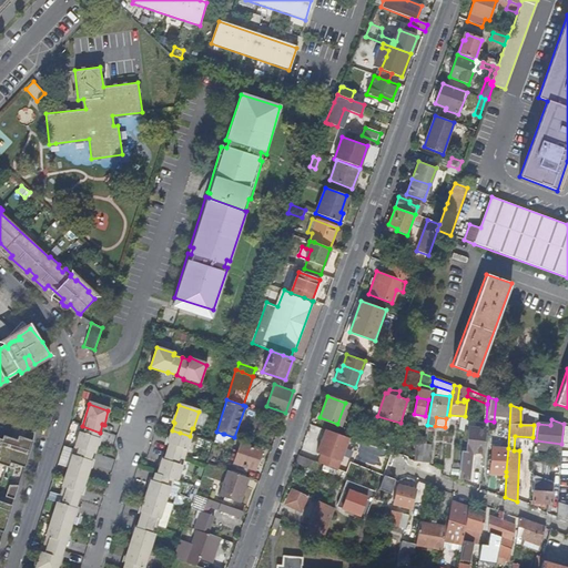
[(356,429),(363,432),(366,424),(359,422),(356,429)]
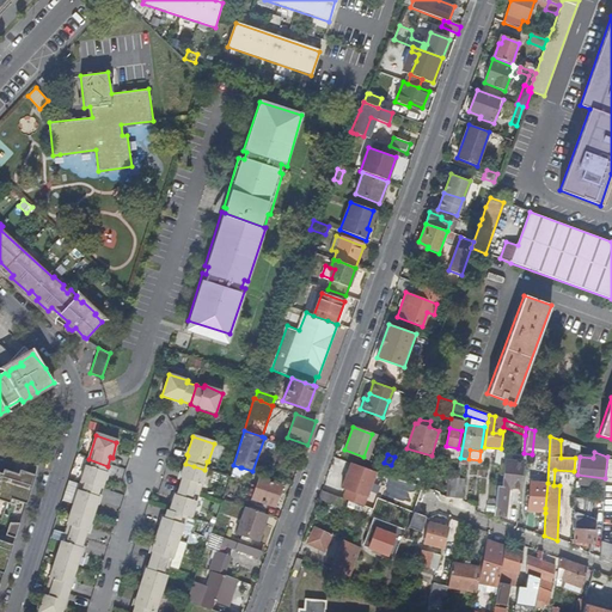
[(512,488),(520,488),(522,460),(503,458),(502,482),(497,482),(494,515),(506,516),(507,499),(510,499),(512,488)]
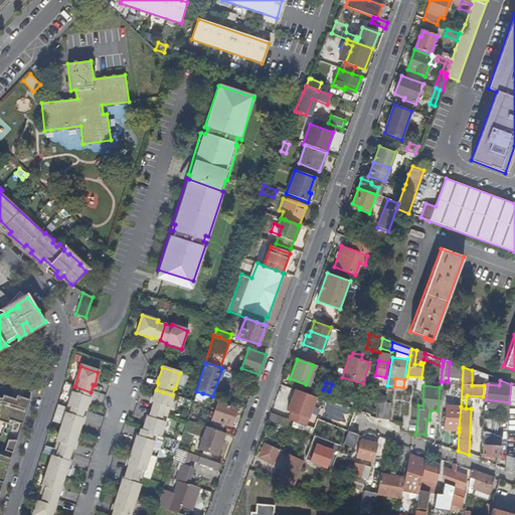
[(91,392),(74,386),(67,407),(84,412),(86,413),(90,399),(88,399),(91,392)]
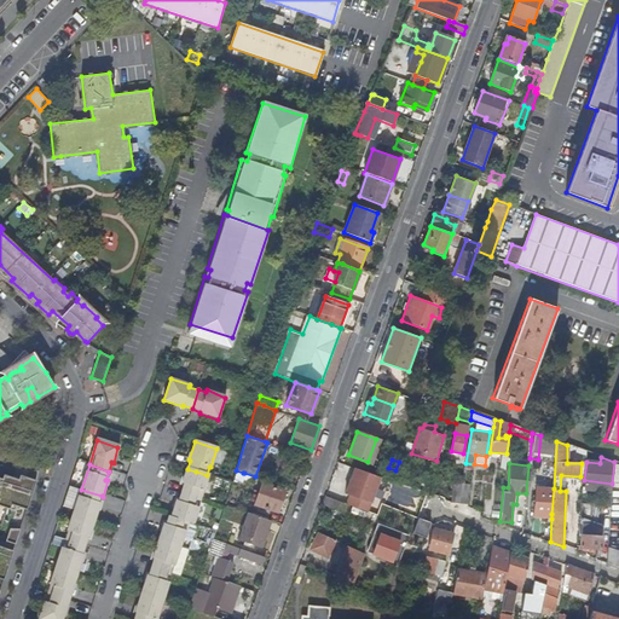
[(187,469),(186,468),(181,485),(183,486),(180,493),(200,501),(208,475),(207,475),(196,472),(187,469)]
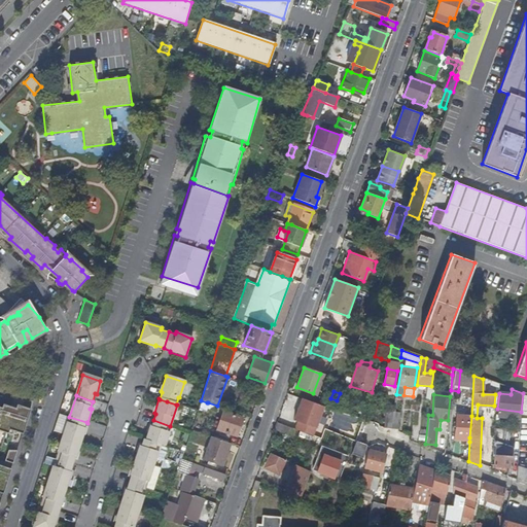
[(325,407),(302,398),(292,421),(296,423),(294,429),(296,430),(314,436),(325,407)]
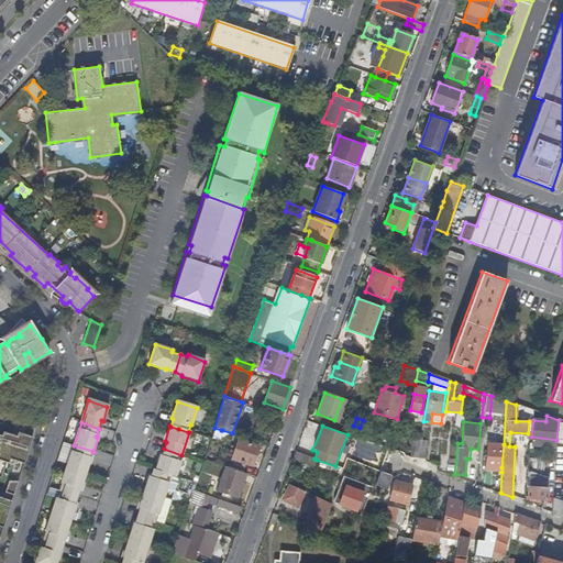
[(214,428),(212,435),(220,438),(222,430),(221,430),(214,428)]
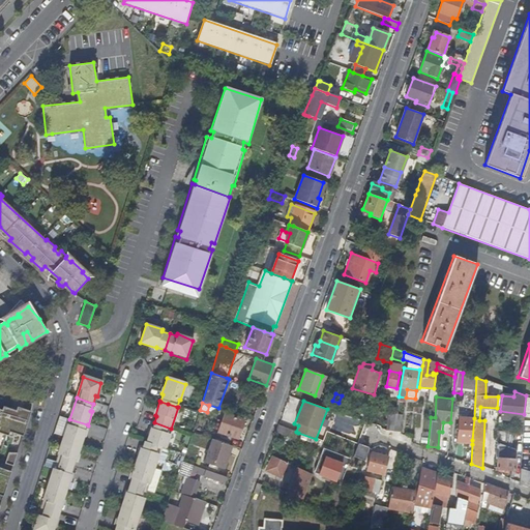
[(1,413),(0,412),(0,436),(12,440),(13,436),(23,439),(30,414),(17,410),(16,413),(3,409),(1,413)]
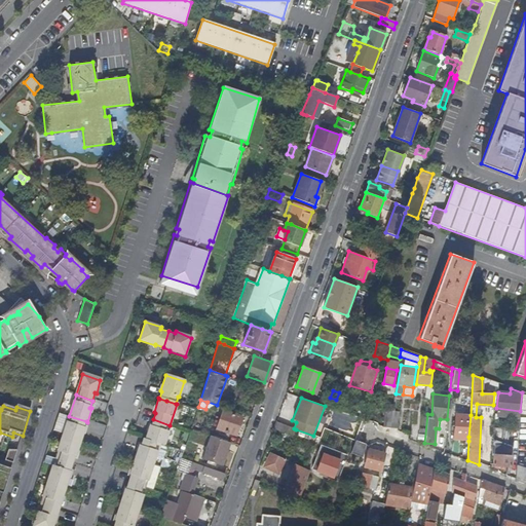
[(383,426),(390,427),(392,411),(385,410),(383,426)]
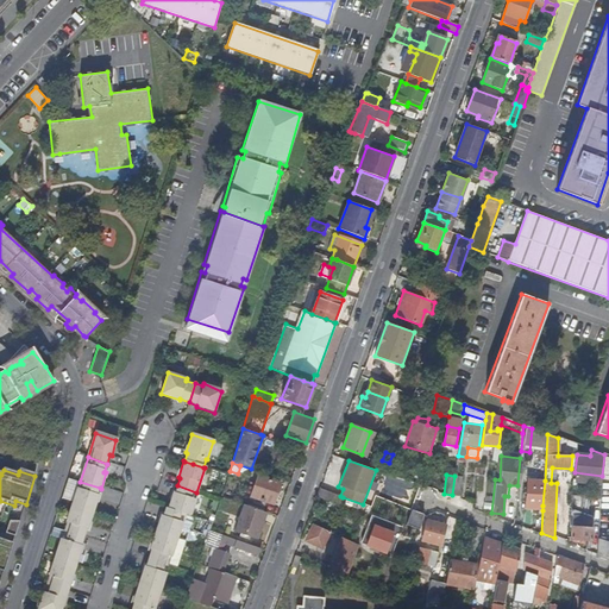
[(253,488),(248,506),(263,512),(267,501),(272,503),(281,483),(258,476),(256,483),(250,482),(249,485),(253,488)]
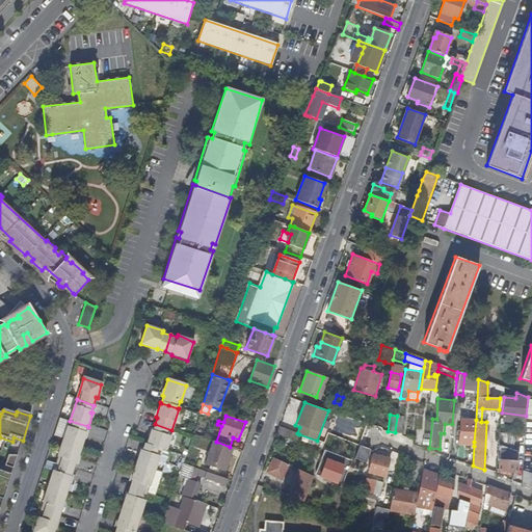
[(397,416),(395,432),(402,433),(404,417),(397,416)]
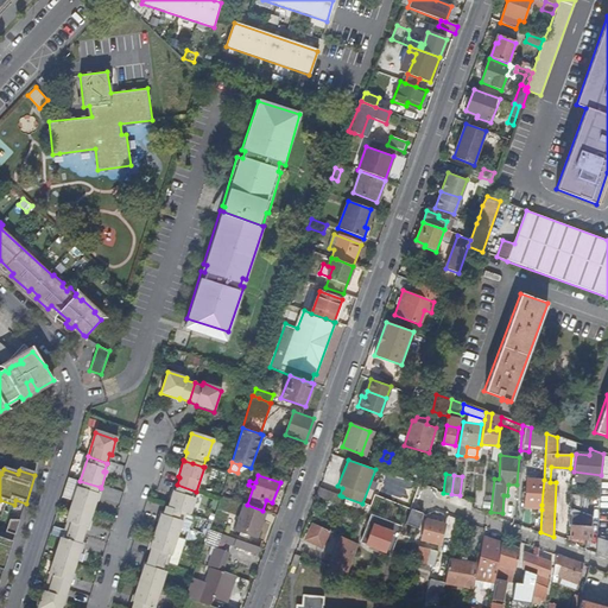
[(542,505),(544,480),(526,479),(524,508),(532,508),(533,505),(542,505)]
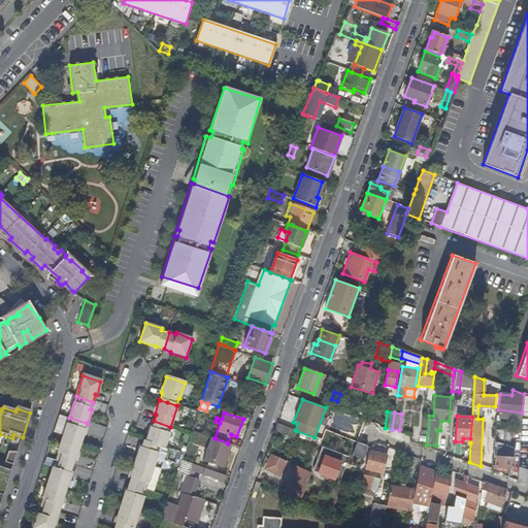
[(87,423),(69,418),(62,438),(81,444),(86,431),(84,430),(87,423)]
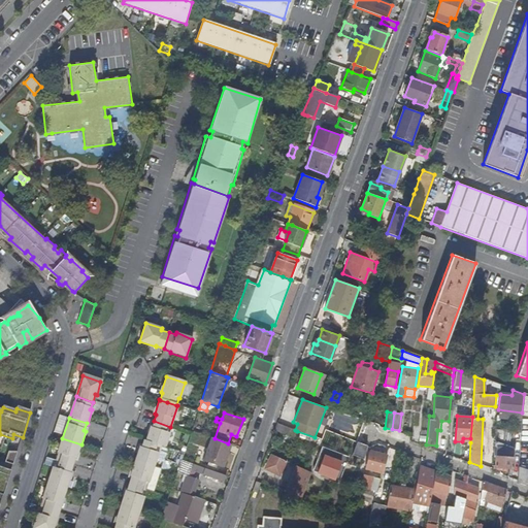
[(170,427),(154,421),(152,429),(150,428),(144,441),(159,447),(164,448),(170,427)]
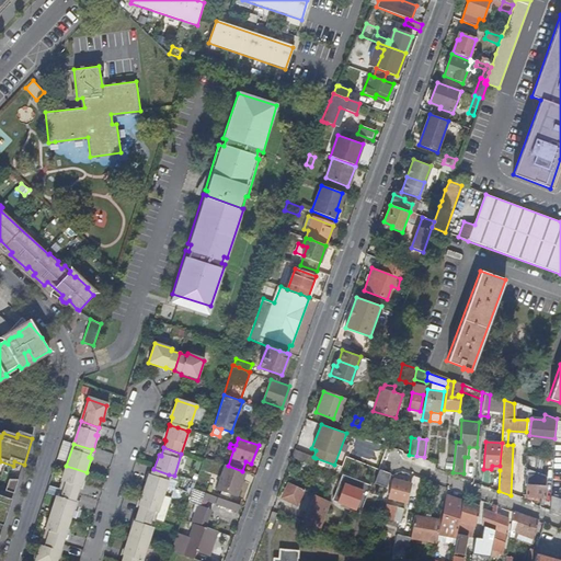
[(316,459),(316,458),(313,457),(296,450),(293,458),(318,468),(320,460),(316,459)]
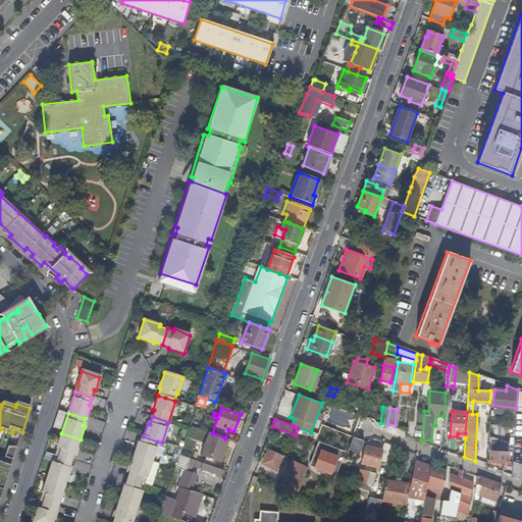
[(507,425),(490,424),(489,436),(504,441),(507,425)]
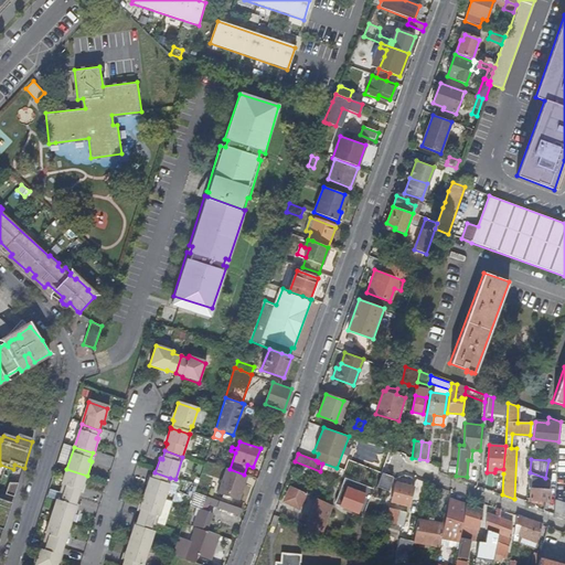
[(230,469),(226,468),(217,492),(223,493),(226,494),(238,499),(247,476),(244,475),(230,469)]
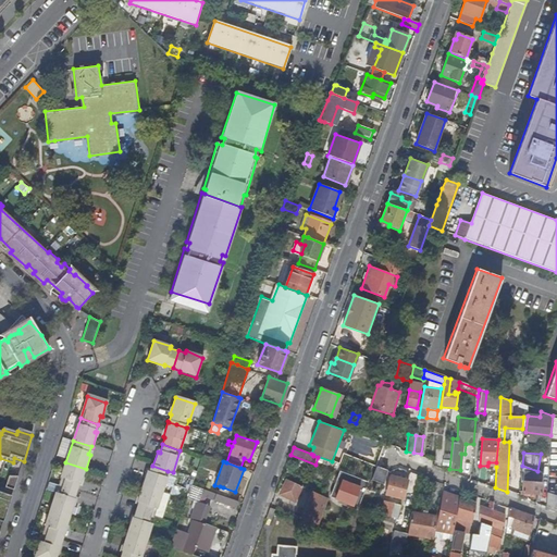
[(86,469),(65,462),(59,478),(60,479),(58,486),(75,492),(76,493),(79,484),(81,484),(86,469)]
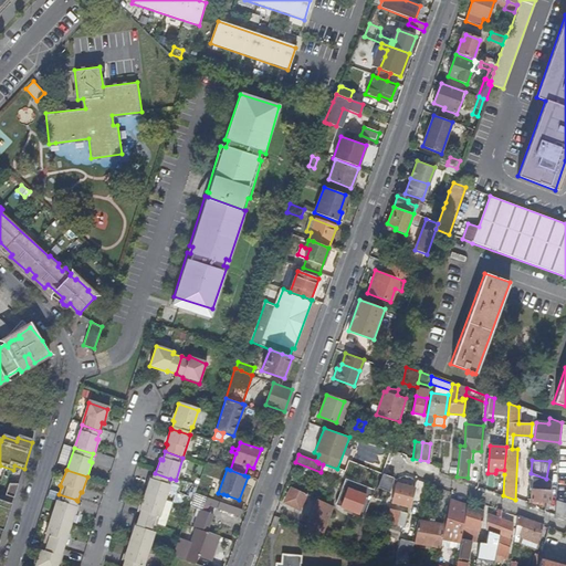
[(155,473),(154,473),(150,481),(148,480),(144,495),(164,501),(170,479),(155,473)]
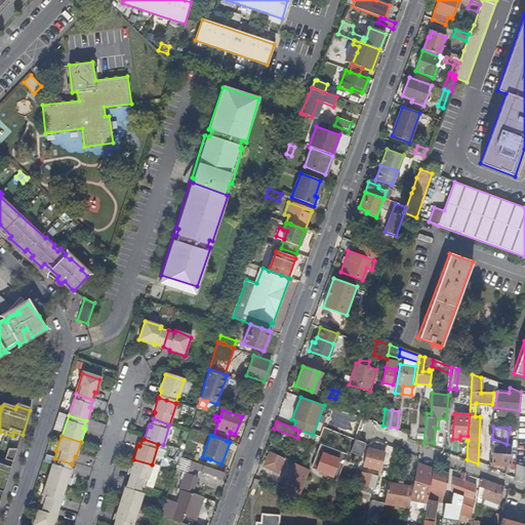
[(502,449),(511,452),(512,445),(507,444),(492,439),(492,444),(502,445),(502,449)]
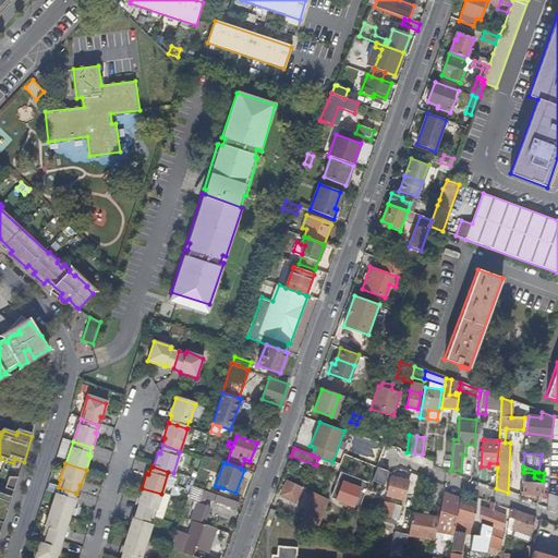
[(372,481),(384,485),(388,472),(376,468),(372,481)]
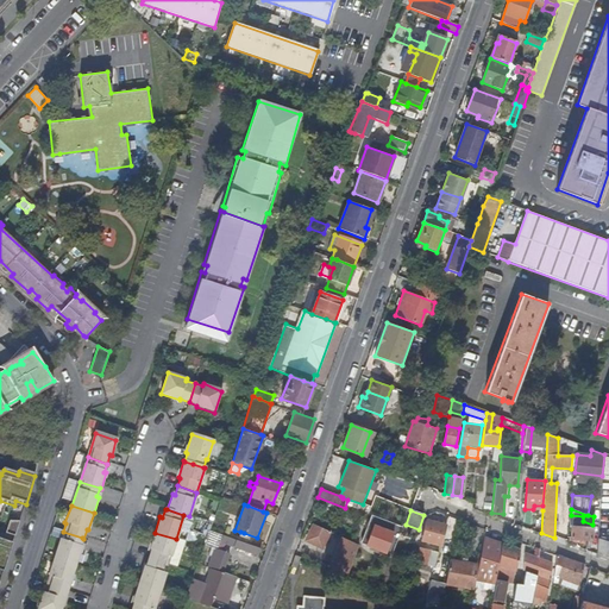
[(401,526),(371,514),(370,515),(401,526)]
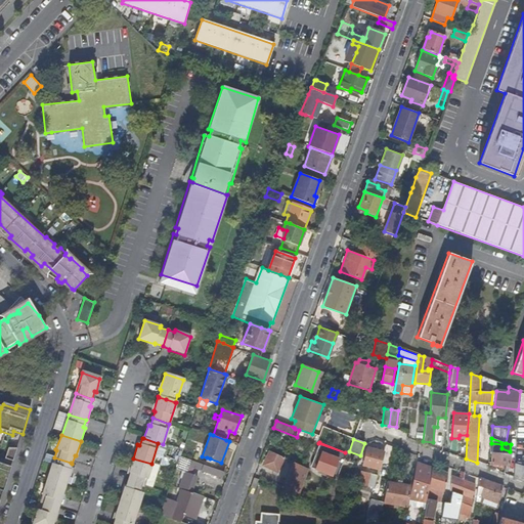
[(321,451),(314,469),(332,475),(339,457),(343,460),(345,452),(318,443),(316,449),(321,451)]
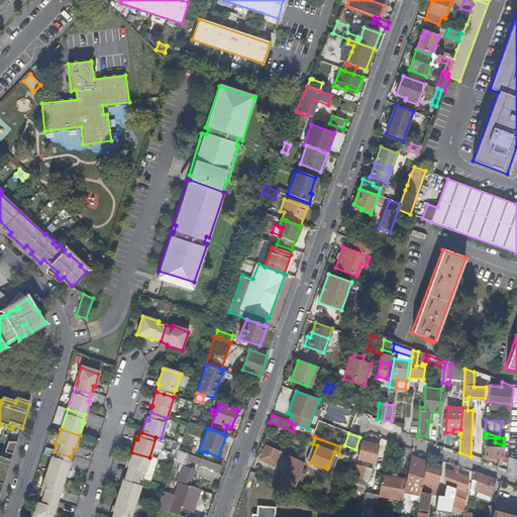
[(493,457),(503,458),(503,448),(495,447),(495,442),(485,438),(484,448),(485,448),(485,456),(484,456),(483,459),(493,460),(493,457)]
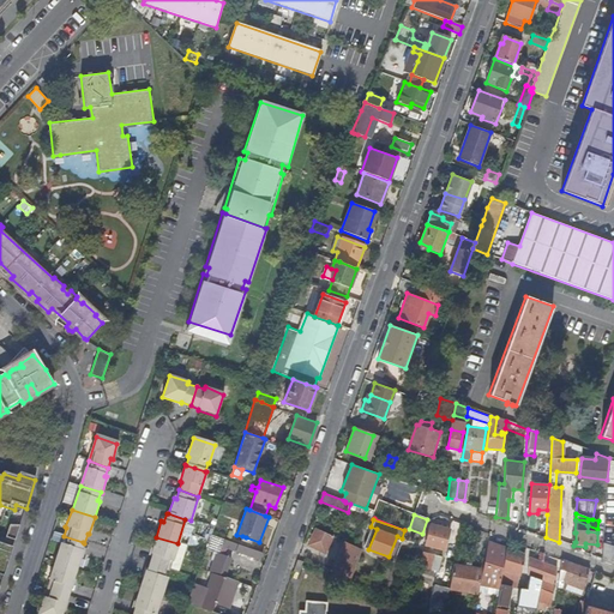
[(431,523),(425,543),(445,549),(451,528),(431,523)]
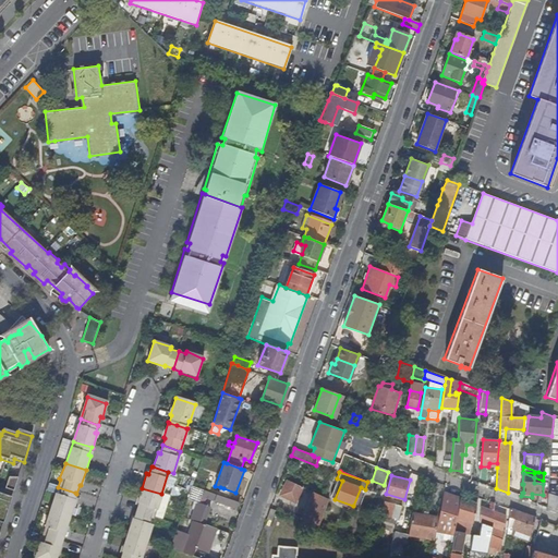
[(337,478),(330,497),(335,499),(342,481),(337,478)]
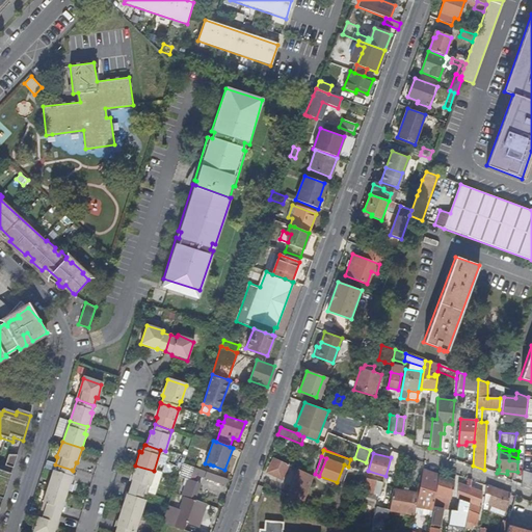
[(282,479),(289,464),(273,457),(272,459),(270,466),(272,467),(269,474),(282,479)]
